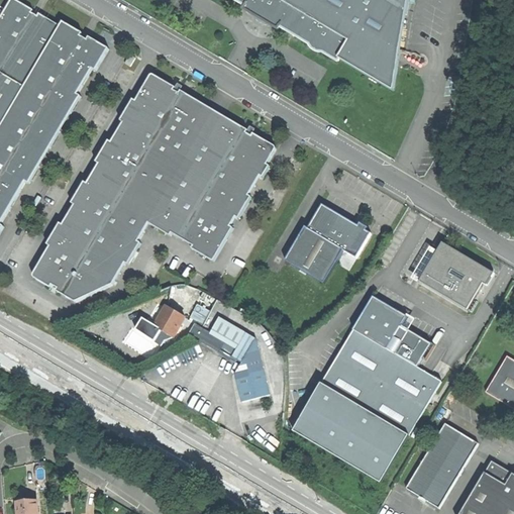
[(0,225),(1,224),(0,224),(0,217),(22,179),(26,182),(36,164),(33,162),(43,144),(46,146),(58,128),(55,126),(65,109),(67,111),(78,93),(75,92),(90,67),(92,69),(106,45),(87,34),(85,37),(78,33),(80,30),(60,18),(57,22),(48,17),(36,10),(34,13),(29,10),(31,7),(18,0),(5,0),(0,10),(0,225)]
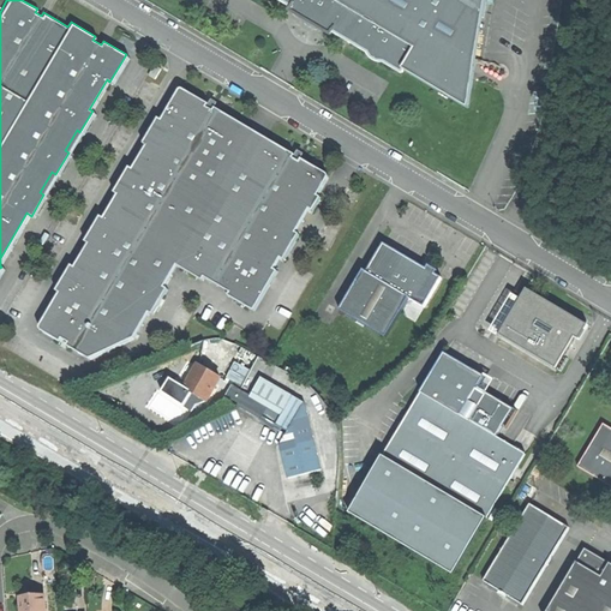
[(291,0),(287,9),(291,11),(292,10),(297,12),(297,11),(301,15),(304,18),(315,24),(319,24),(324,27),(323,29),(327,31),(333,23),(347,31),(343,36),(366,49),(367,54),(372,58),(377,57),(397,69),(399,66),(463,105),(472,55),(460,54),(467,12),(469,0),(291,0)]
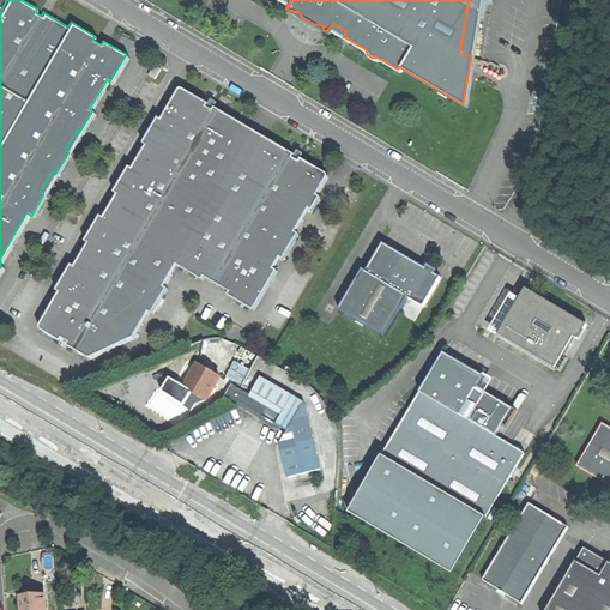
[(478,14),(481,0),(469,0),(466,12),(478,14)]
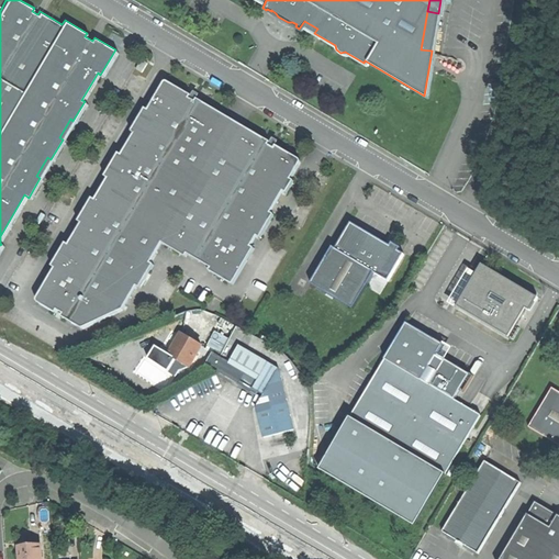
[(432,51),(438,13),(427,11),(421,49),(432,51)]
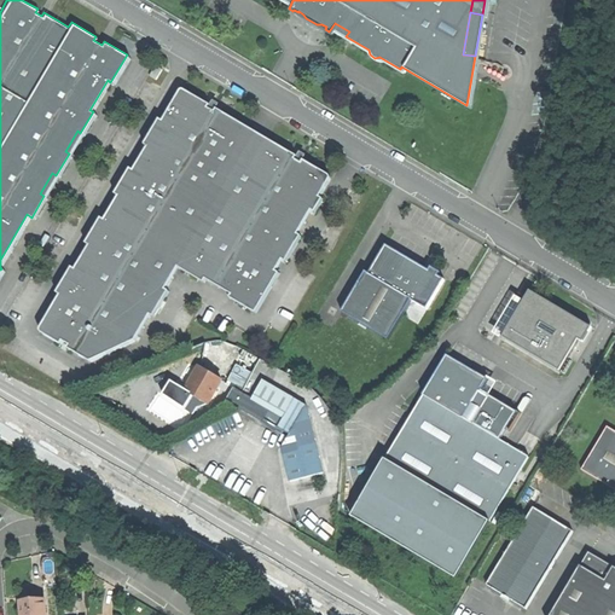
[(57,291),(36,326),(57,340),(59,336),(68,341),(65,344),(87,358),(133,335),(146,312),(150,313),(166,289),(162,285),(177,265),(253,137),(241,128),(243,123),(228,115),(214,105),(212,110),(206,106),(208,103),(180,86),(160,117),(157,116),(141,141),(145,144),(131,167),(127,166),(111,191),(116,193),(102,215),(99,214),(82,239),(86,242),(71,266),(69,265),(53,289),(57,291)]
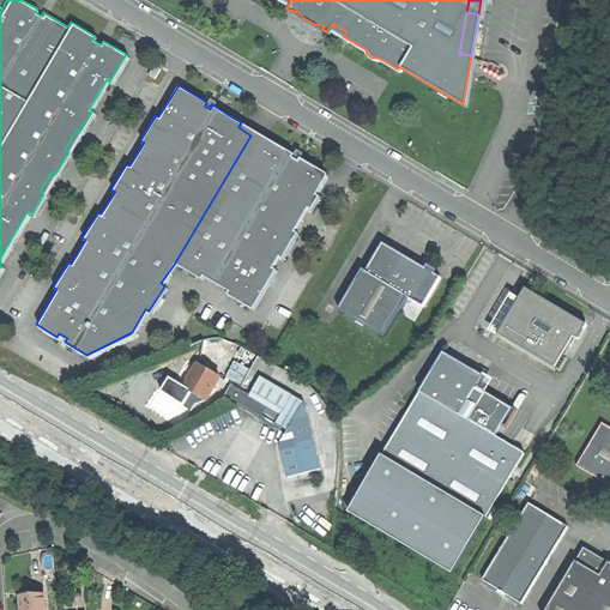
[(68,152),(79,132),(77,130),(65,150),(68,152)]
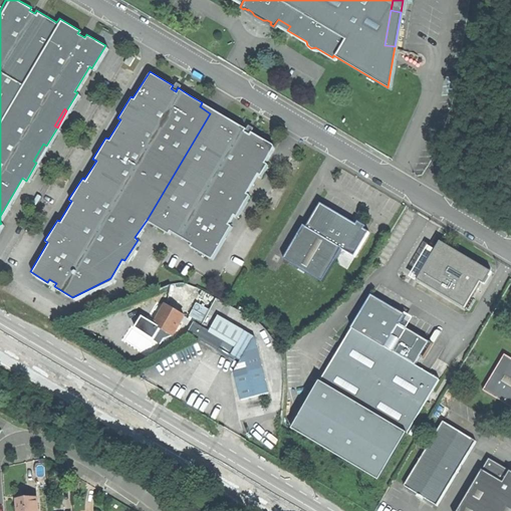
[(217,117),(210,113),(147,220),(167,232),(169,229),(190,241),(188,244),(210,257),(229,224),(226,222),(231,213),(235,215),(247,193),(245,192),(256,173),(259,175),(265,163),(263,162),(273,145),(249,131),(248,134),(243,131),(244,128),(220,113),(217,117)]
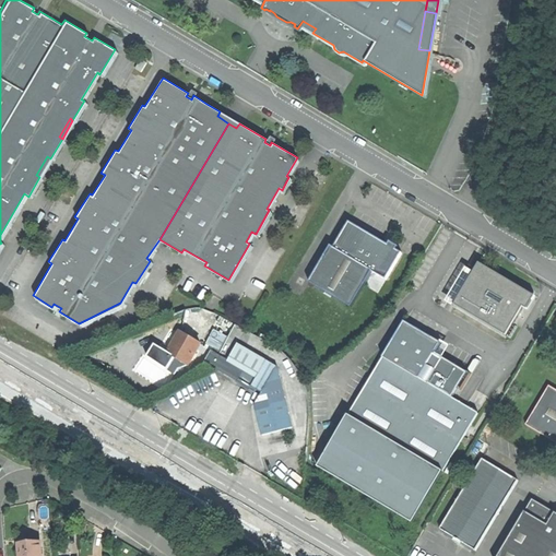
[(39,177),(50,158),(47,156),(36,175),(39,177)]
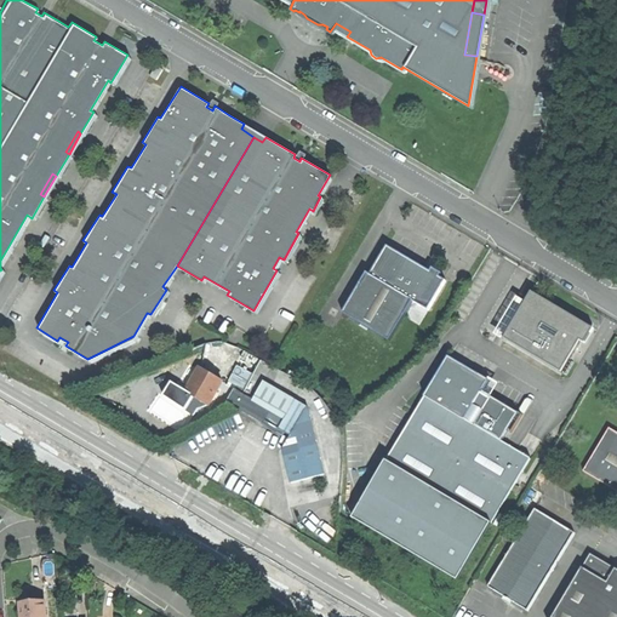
[(340,310),(387,338),(410,300),(426,309),(444,279),(436,275),(439,272),(429,267),(426,273),(420,269),(422,267),(404,256),(384,244),(367,273),(364,270),(340,310)]
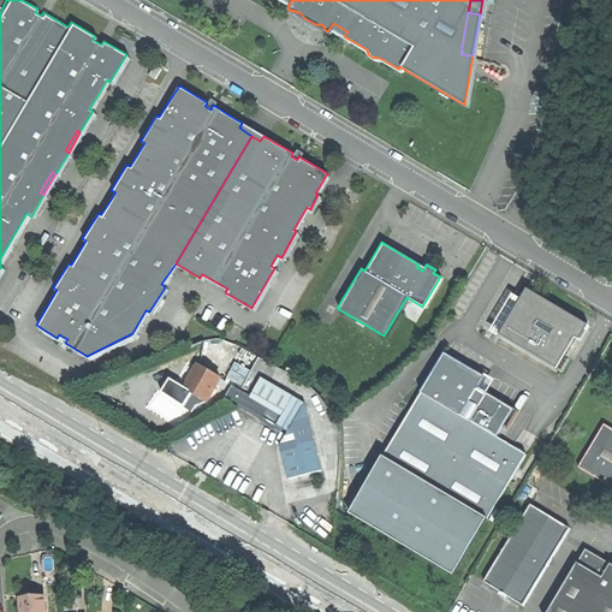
[(575,336),(583,320),(520,285),(515,295),(506,290),(485,328),(552,364),(570,333),(575,336)]
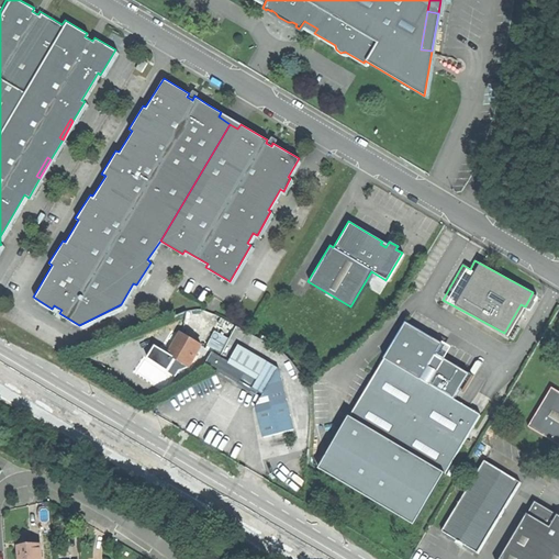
[(404,320),(348,414),(444,470),(478,412),(476,411),(453,397),(468,371),(455,364),(443,357),(434,372),(428,382),(420,377),(427,364),(434,353),(436,348),(433,336),(404,320)]
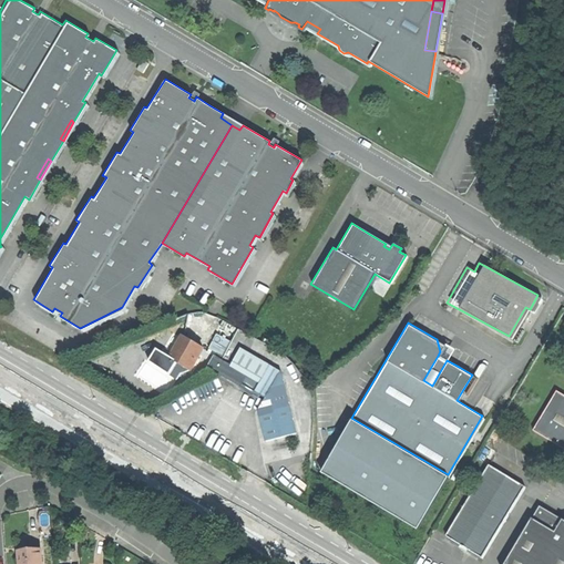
[(206,346),(222,352),(228,337),(213,330),(206,346)]
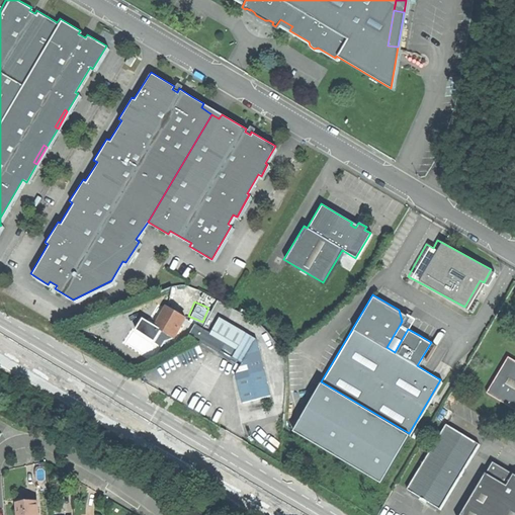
[(163,331),(172,336),(183,317),(165,306),(154,325),(163,331)]
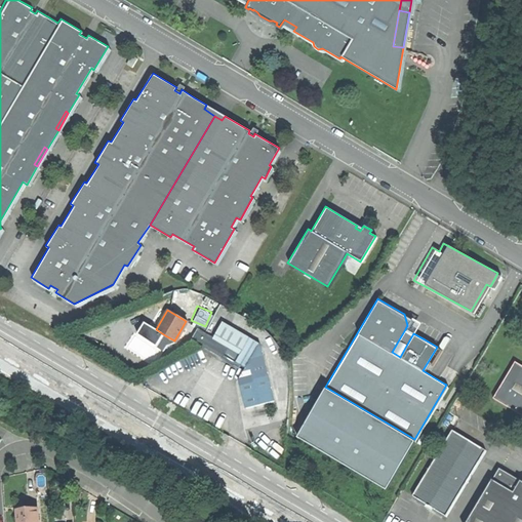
[(244,406),(273,399),(258,344),(222,321),(211,336),(197,327),(191,338),(223,358),(225,355),(245,367),(237,378),(244,406)]
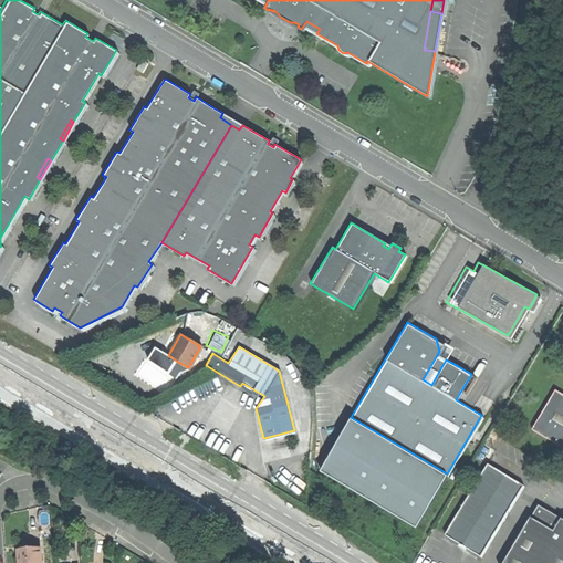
[(446,360),(437,355),(430,366),(437,375),(446,360)]
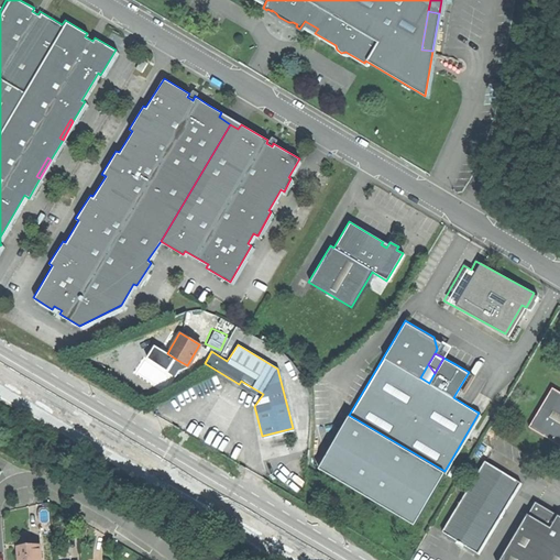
[(528,424),(559,442),(559,390),(550,385),(528,424)]
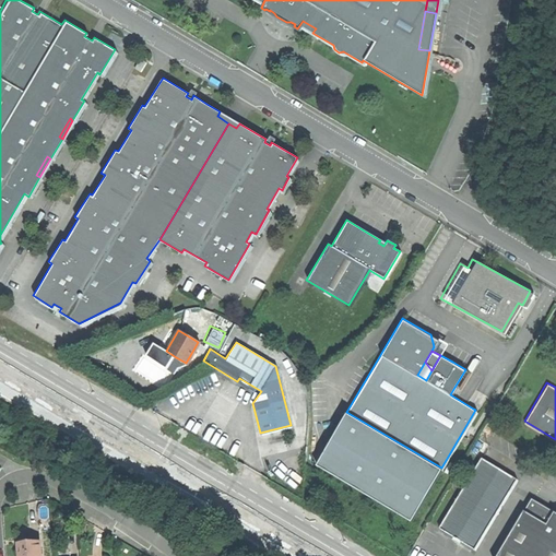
[(411,519),(441,468),(346,412),(316,463),(411,519)]
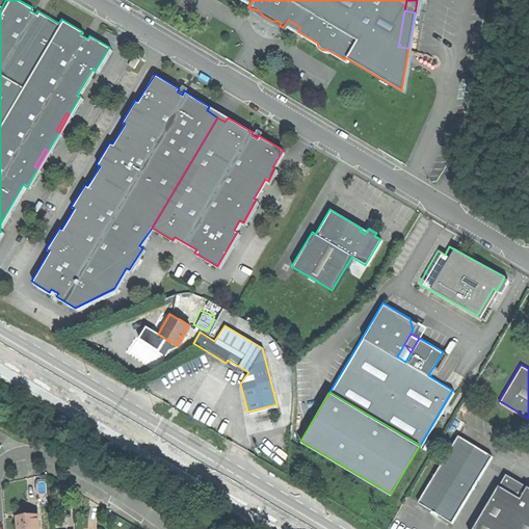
[(449,519),(452,521),(492,453),(476,445),(457,433),(418,500),(419,501),(430,507),(438,511),(449,519)]
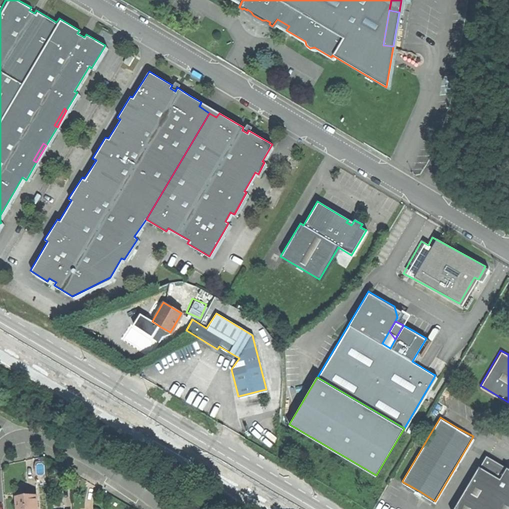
[(456,508),(508,508),(508,467),(486,454),(455,508),(456,508)]
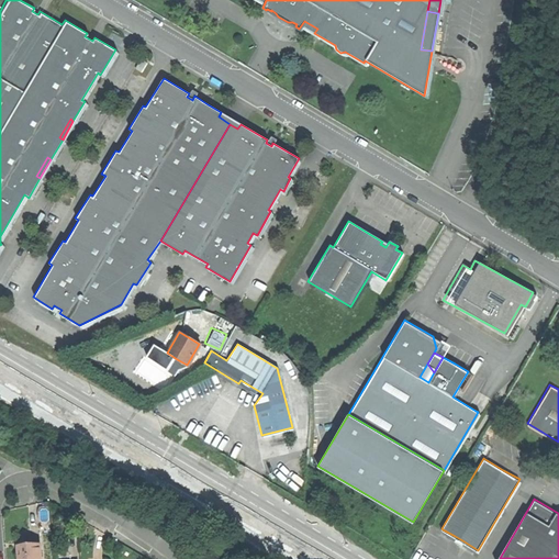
[(454,538),(455,536),(443,529),(440,532),(454,538)]
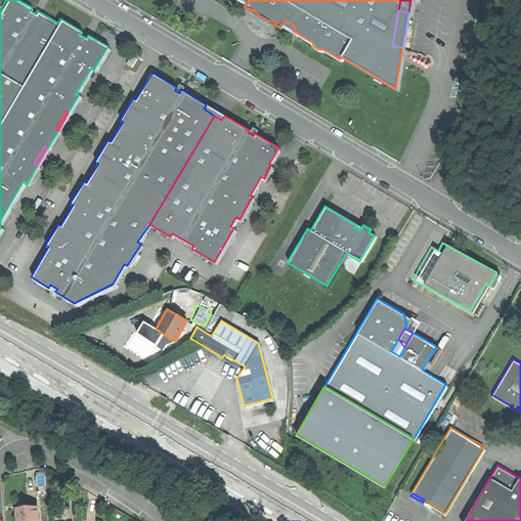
[(17,520),(38,520),(37,504),(16,506),(17,516),(17,520)]
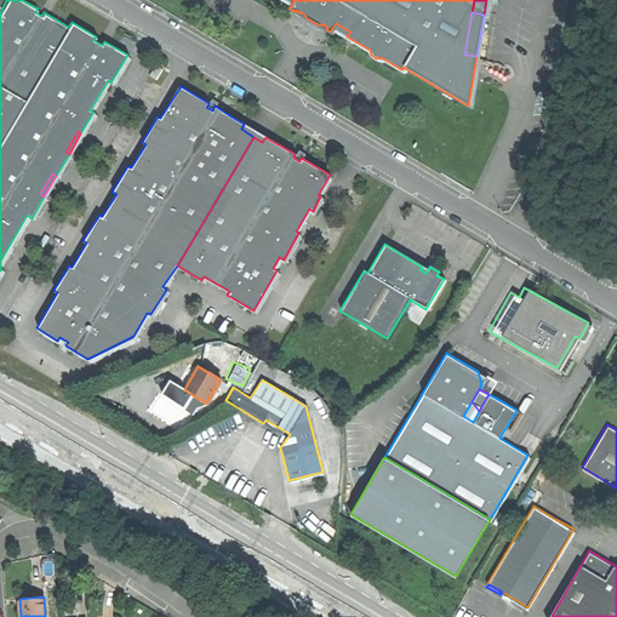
[(523,607),(524,605),(510,596),(509,599),(523,607)]
